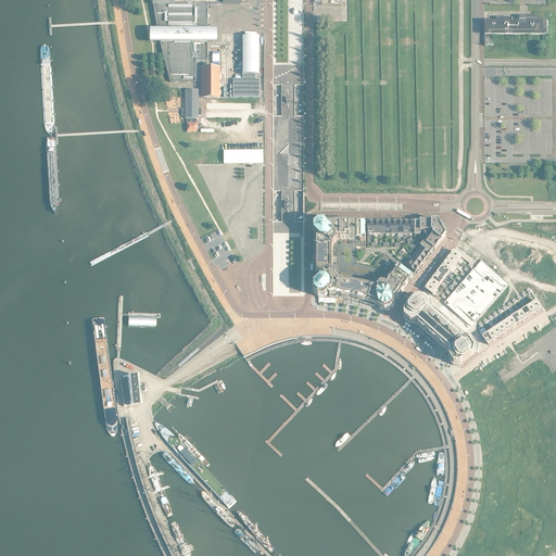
[(244,0),(154,0),(155,8),(158,15),(159,26),(151,26),(151,40),(162,41),(164,51),(166,60),(168,67),(172,79),(197,79),(197,60),(204,60),(204,65),(203,65),(203,96),(222,96),(222,65),(209,65),(209,60),(210,60),(210,41),(218,41),(218,32),(218,27),(210,26),(210,16),(211,15),(212,15),(212,14),(212,13),(211,12),(210,12),(210,2),(242,2),(244,0)]
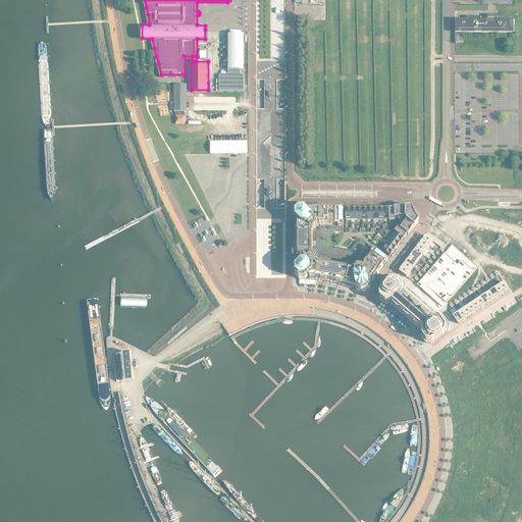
[(459,23),(459,30),(516,30),(516,18),(498,18),(498,14),(489,14),(489,18),(479,18),(479,17),(479,14),(467,14),(467,16),(470,16),(470,18),(460,18),(460,19),(460,21),(459,23)]
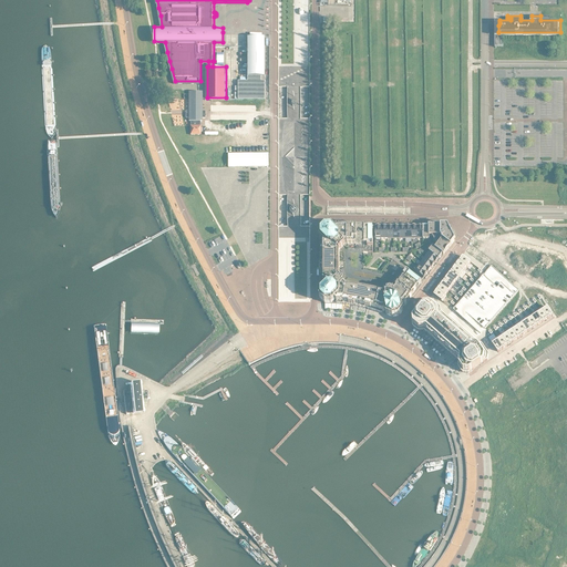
[(249,35),(249,44),(249,79),(239,79),(239,96),(267,96),(267,79),(263,79),(263,74),(267,74),(267,44),(267,35),(249,35)]
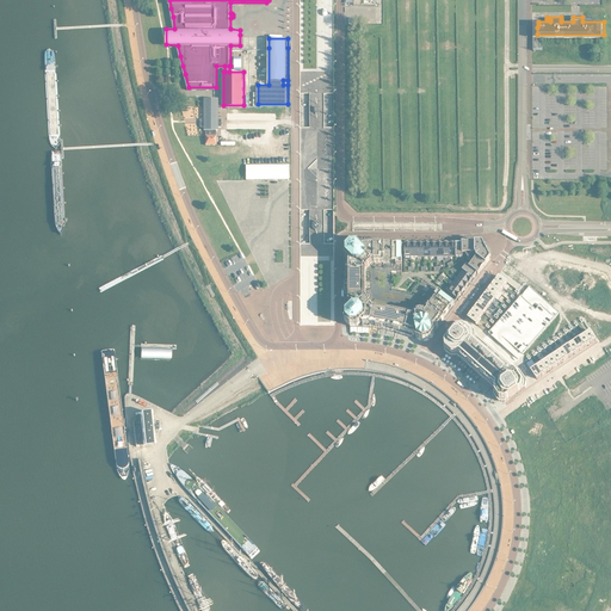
[(302,253),(335,253),(335,125),(335,84),(302,84),(302,91),(302,124),(302,208),(302,241),(302,253)]
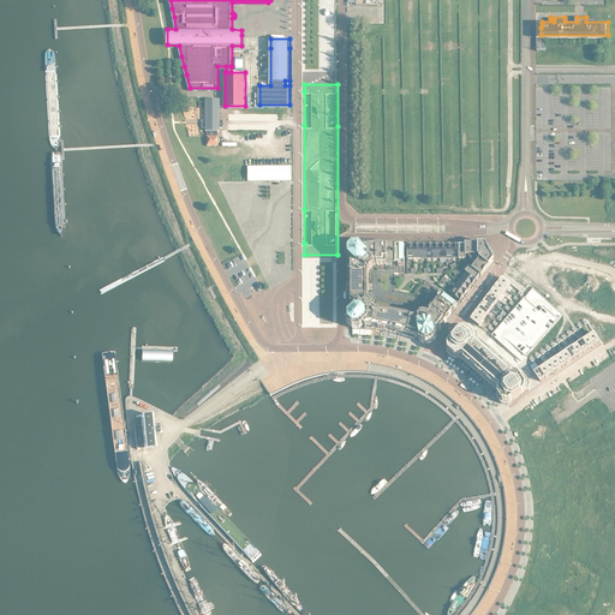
[(207,97),(207,105),(207,118),(204,118),(204,125),(207,125),(207,129),(209,129),(209,133),(209,135),(209,143),(209,144),(219,144),(220,144),(220,143),(220,135),(220,133),(219,133),(219,129),(221,129),(221,125),(225,125),(225,118),(221,118),(221,97),(207,97)]
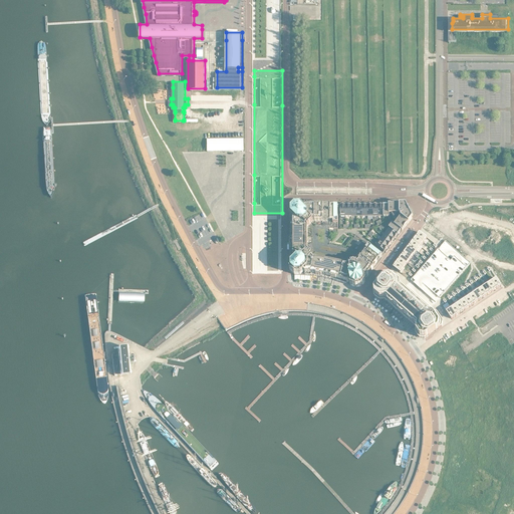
[(209,150),(245,149),(245,137),(209,138),(209,150)]
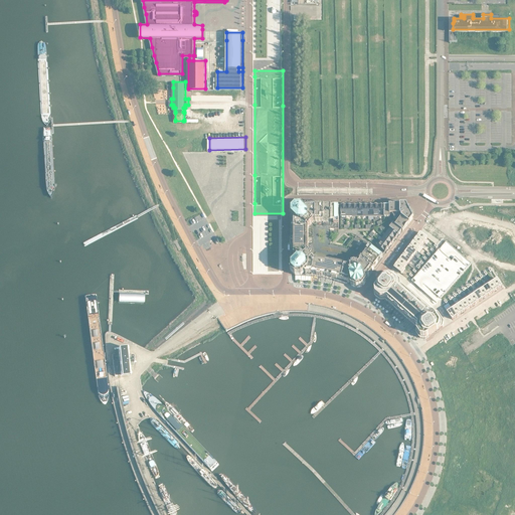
[(292,262),(292,269),(295,271),(297,274),(297,279),(303,279),(305,279),(307,279),(310,280),(313,280),(313,274),(314,274),(316,275),(317,275),(321,275),(324,276),(325,276),(328,277),(332,277),(332,278),(335,278),(336,279),(339,279),(339,280),(343,281),(349,282),(349,281),(351,280),(352,284),(358,286),(364,285),(368,280),(367,276),(369,276),(369,275),(370,275),(370,274),(371,274),(371,273),(373,270),(376,267),(375,266),(377,263),(379,260),(382,258),(381,256),(384,253),(357,232),(355,234),(357,235),(348,246),(332,243),(332,231),(338,231),(338,233),(340,233),(340,221),(340,212),(340,204),(336,204),(336,203),(332,203),(332,204),(329,204),(329,203),(325,203),(325,204),(321,204),(321,203),(317,203),(317,204),(314,204),(314,203),(307,203),(306,205),(303,202),(297,202),(292,207),(292,213),(295,216),(294,217),(294,220),(293,220),(293,255),(294,255),(294,258),(295,260),(292,262)]
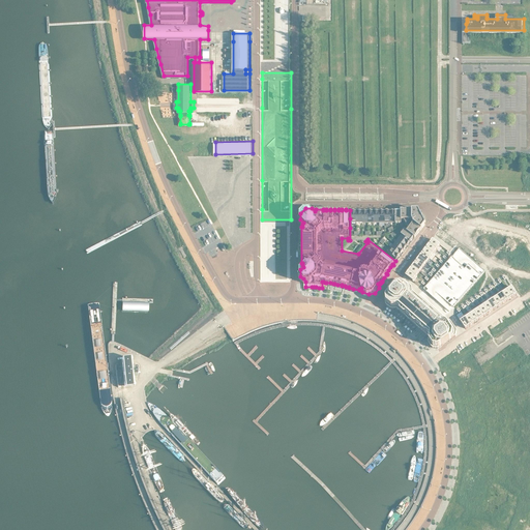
[(352,210),(352,221),(396,221),(396,222),(403,222),(403,218),(413,218),(415,222),(409,230),(406,228),(403,233),(404,233),(390,252),(400,258),(401,257),(401,255),(402,253),(403,254),(404,252),(404,251),(407,246),(408,246),(412,242),(411,241),(415,235),(416,236),(427,223),(425,221),(428,219),(425,216),(424,216),(422,214),(424,213),(422,209),(421,210),(420,208),(403,208),(403,210),(352,210)]
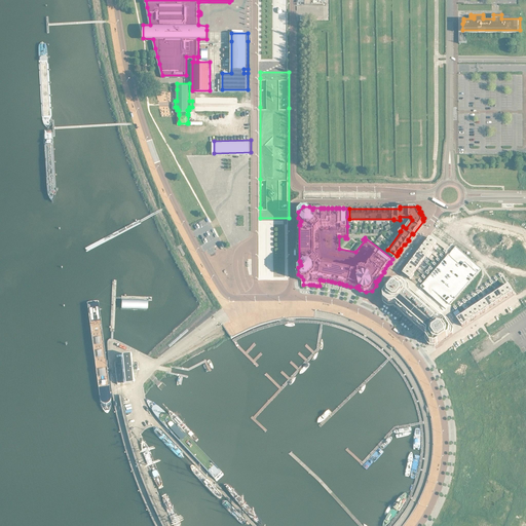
[(430,235),(427,240),(435,246),(439,241),(430,235)]
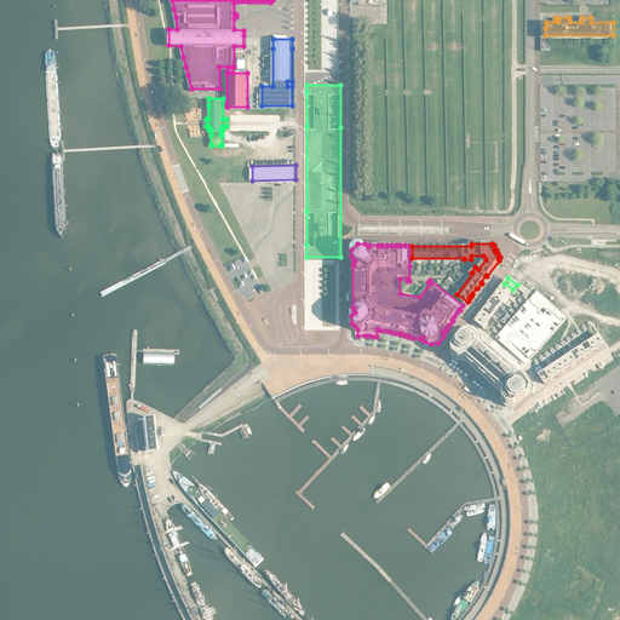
[(601,277),(597,288),(604,291),(610,282),(607,280),(601,279),(601,277)]
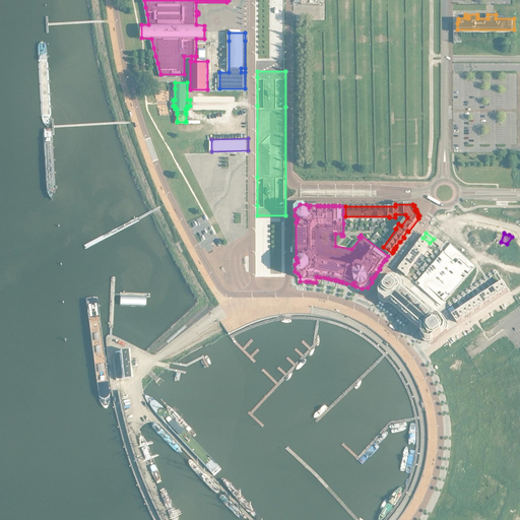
[(512,237),(507,244),(510,249),(518,245),(518,244),(517,244),(515,240),(512,237)]
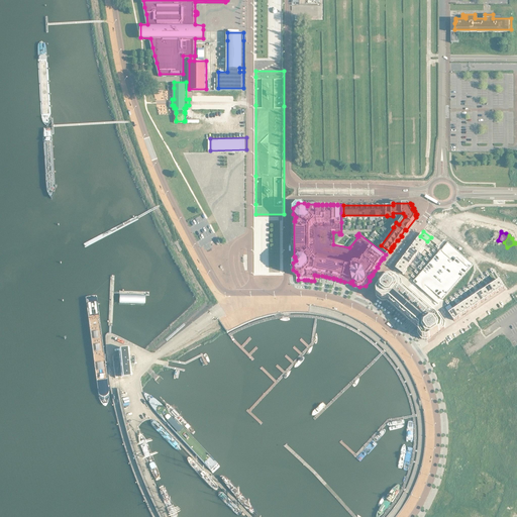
[(420,236),(417,240),(424,246),(424,245),(427,241),(420,236)]
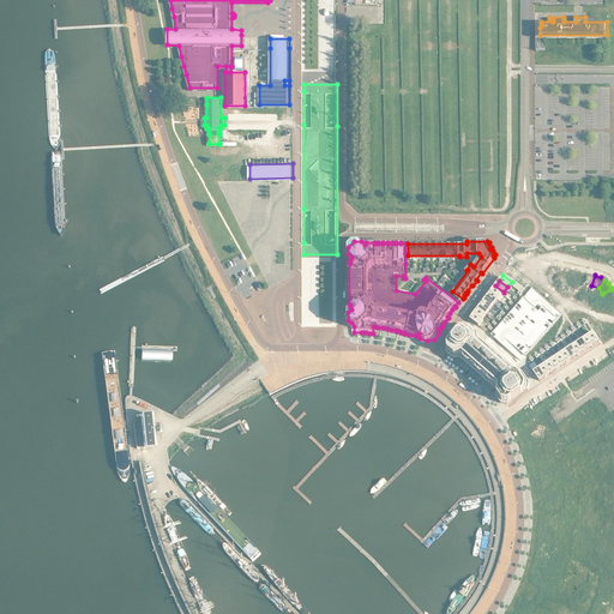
[(495,286),(491,292),(500,298),(499,298),(501,299),(506,294),(504,292),(504,293),(495,286)]
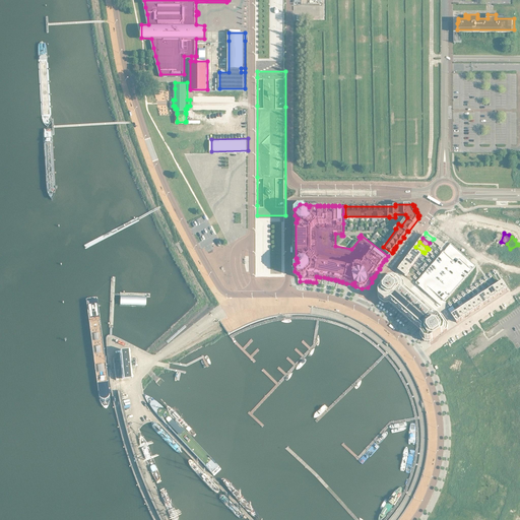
[(445,250),(417,281),(442,304),(446,300),(473,268),(477,264),(452,242),(445,250)]
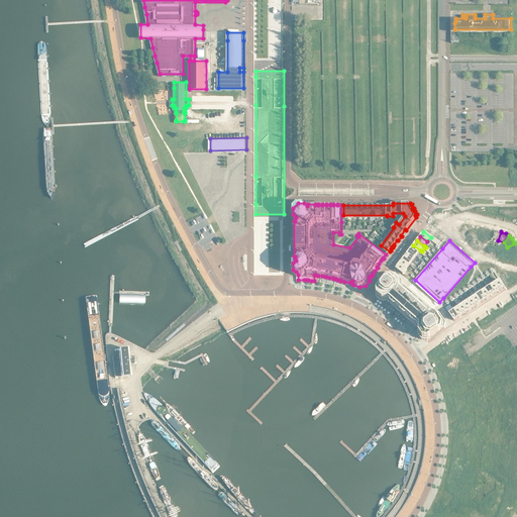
[(516,246),(515,243),(507,247),(509,252),(516,247),(516,246)]
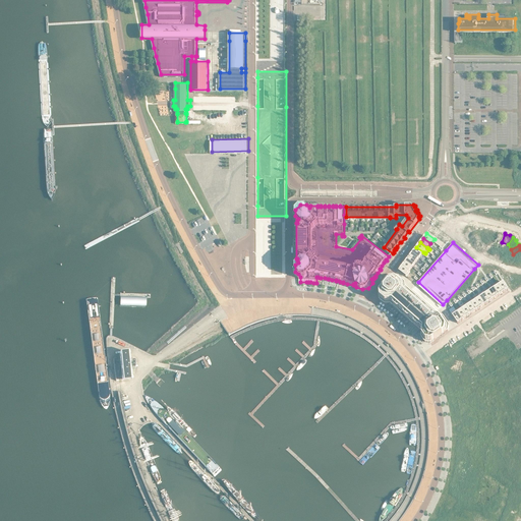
[(416,247),(413,251),(420,256),(423,252),(424,252),(416,247)]
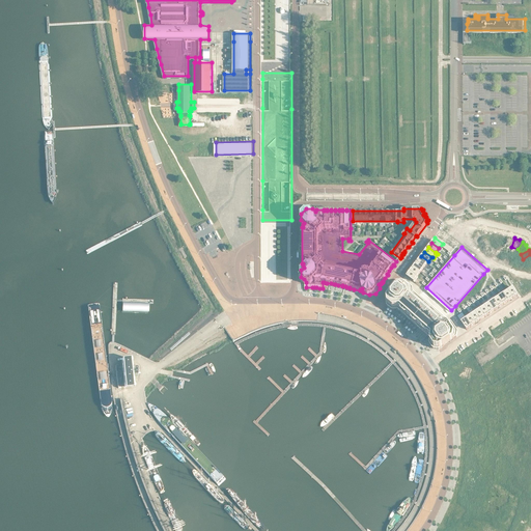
[(421,256),(418,260),(425,266),(428,261),(421,256)]
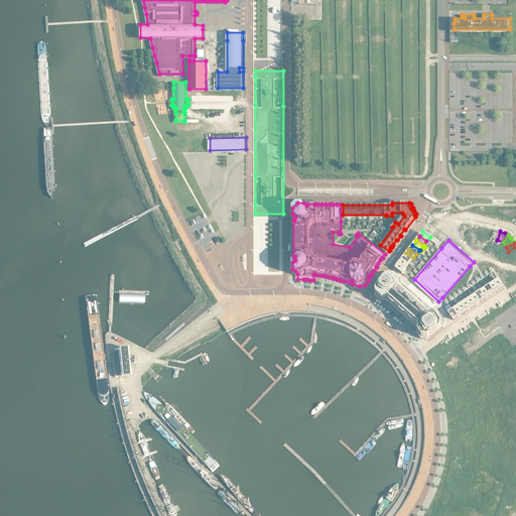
[(406,253),(403,257),(410,263),(413,258),(406,253)]
